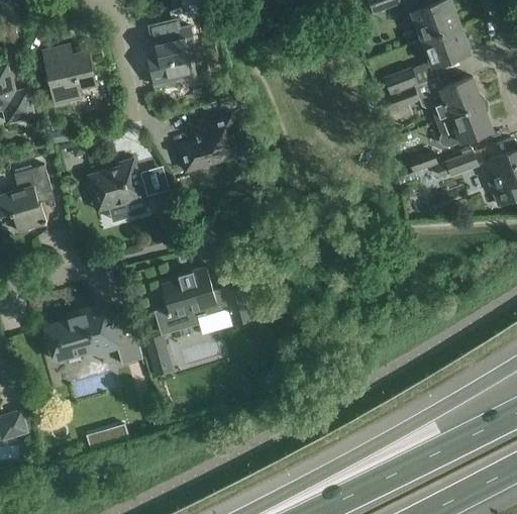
[(201,13),(197,0),(196,0),(192,1),(195,14),(201,13)]
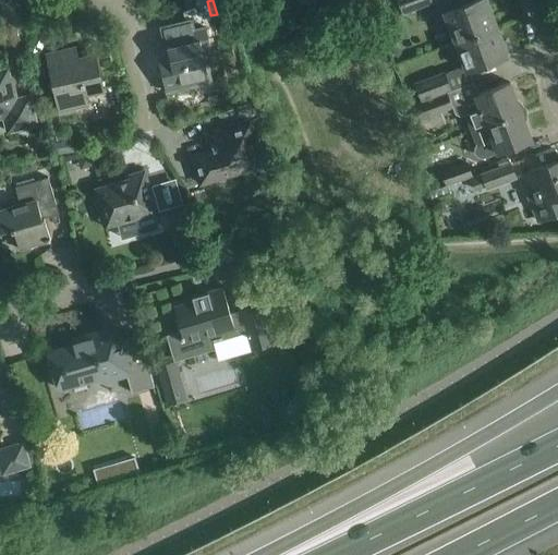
[(431,4),(428,0),(396,0),(403,15),(431,4)]
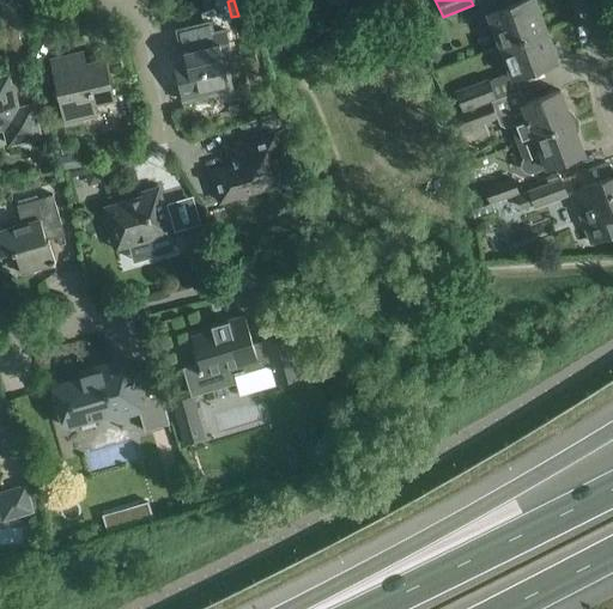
[(487,16),(501,49),(546,32),(533,0),(529,0),(505,10),(501,0),(484,0),(479,2),(484,17),(487,16)]
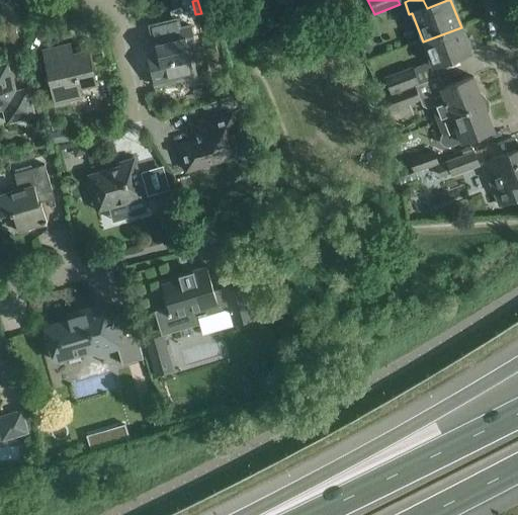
[(461,27),(423,41),(433,68),(470,54),(461,27)]
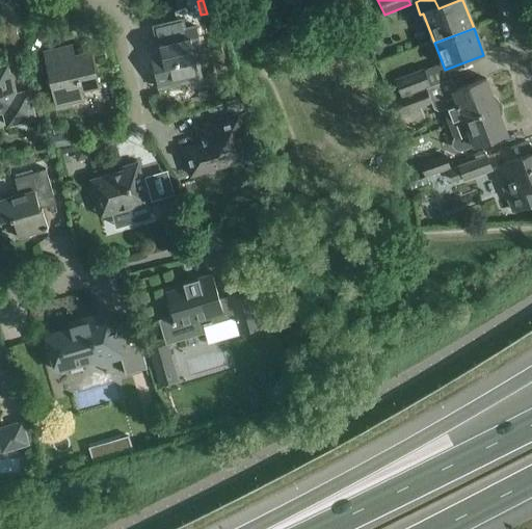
[(200,79),(198,75),(192,48),(201,46),(196,29),(157,37),(161,55),(151,58),(158,89),(200,79)]
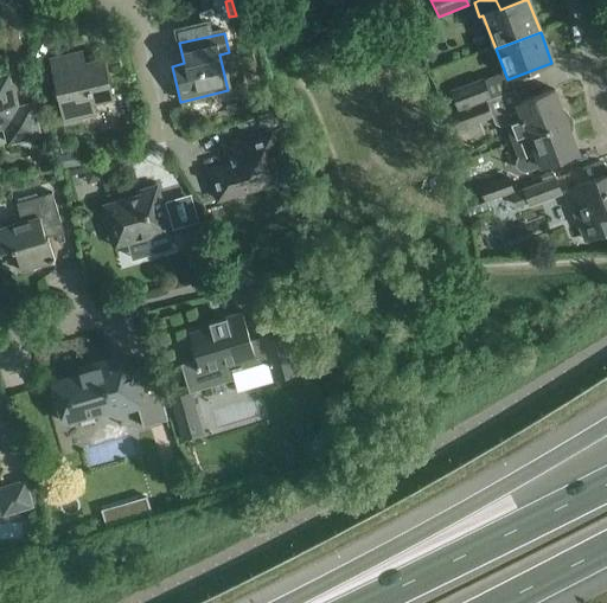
[(113,102),(103,61),(77,68),(74,56),(50,62),(65,124),(96,117),(94,106),(113,102)]
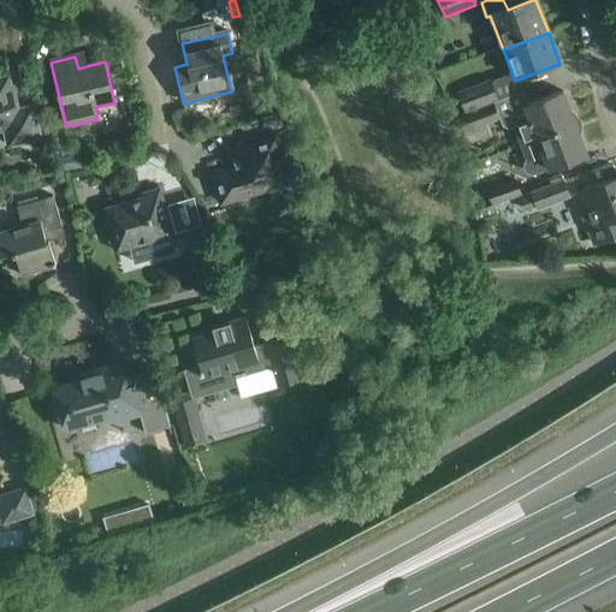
[(0,82),(0,131),(5,130),(9,148),(40,141),(33,108),(15,113),(7,81),(0,82)]
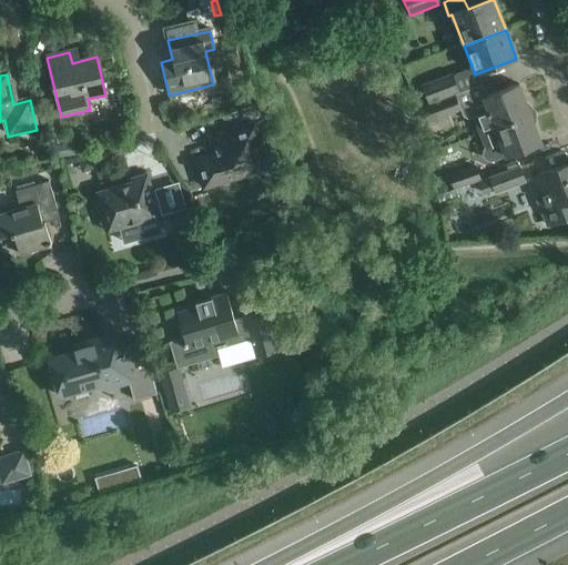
[(423,88),(428,104),(457,94),(450,78),(423,88)]
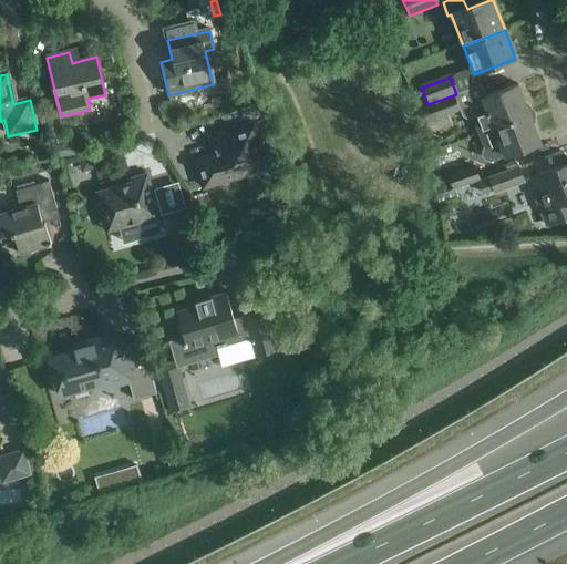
[(473,119),(480,134),(529,115),(518,86),(486,99),(482,86),(454,96),(454,98),(420,111),(425,124),(467,109),(471,120),(473,119)]
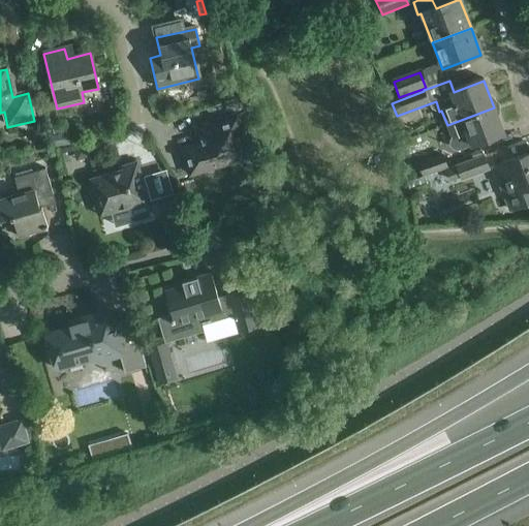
[(471,147),(483,143),(504,134),(494,107),(447,125),(453,140),(452,140),(450,141),(450,142),(450,143),(449,145),(449,146),(450,147),(450,148),(452,149),(452,150),(453,150),(454,151),(455,151),(456,152),(458,152),(471,147)]
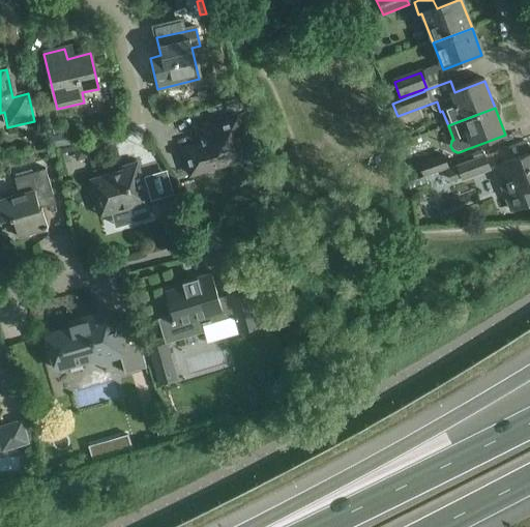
[(247,160),(236,120),(197,132),(201,147),(183,152),(190,177),(247,160)]
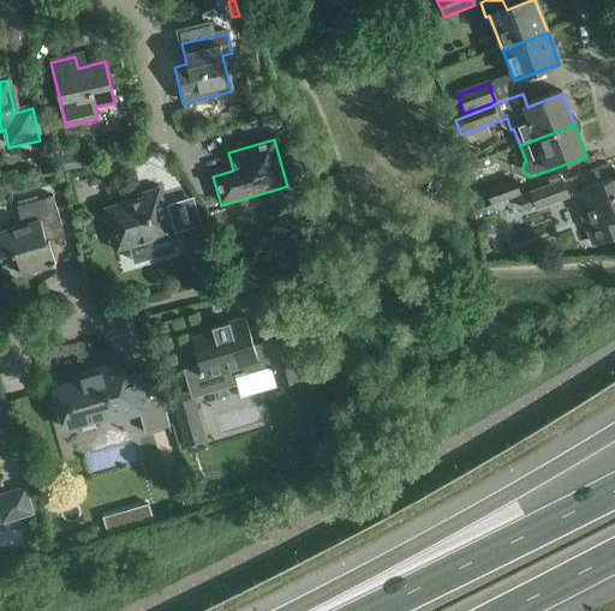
[(61,159),(63,171),(79,169),(78,157),(61,159)]
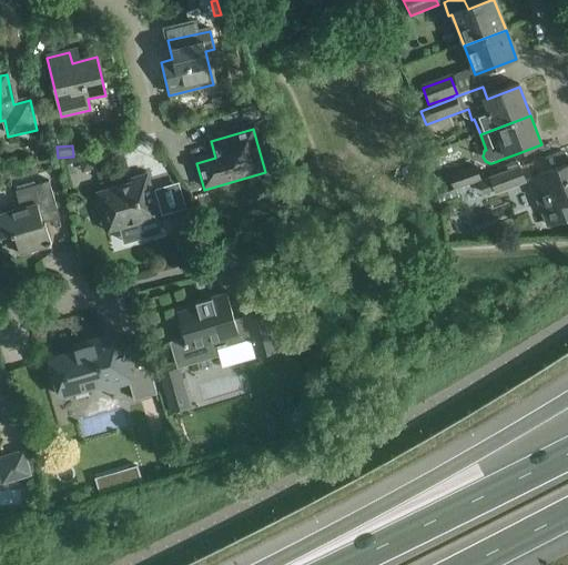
[(536,197),(541,213),(547,228),(567,219),(567,165),(533,180),(538,195),(536,197)]
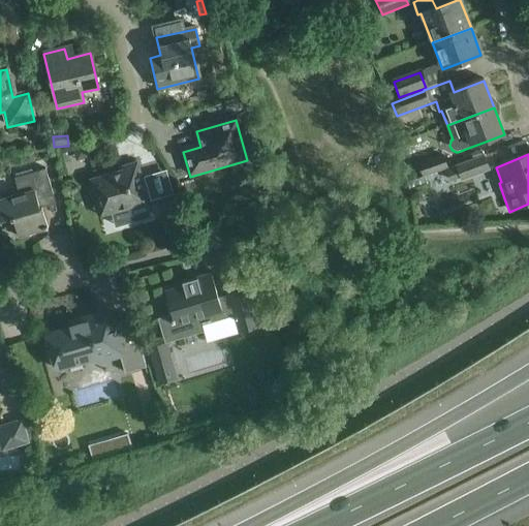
[(418,165),(423,179),(424,179),(445,171),(440,157),(418,165)]
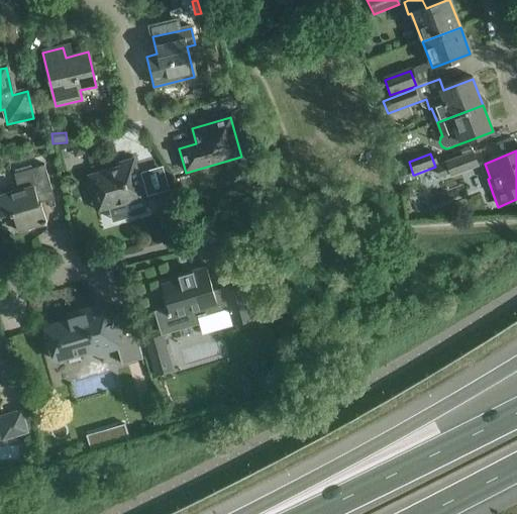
[(438,180),(448,176),(449,179),(477,169),(472,155),(444,165),(434,169),(438,180)]
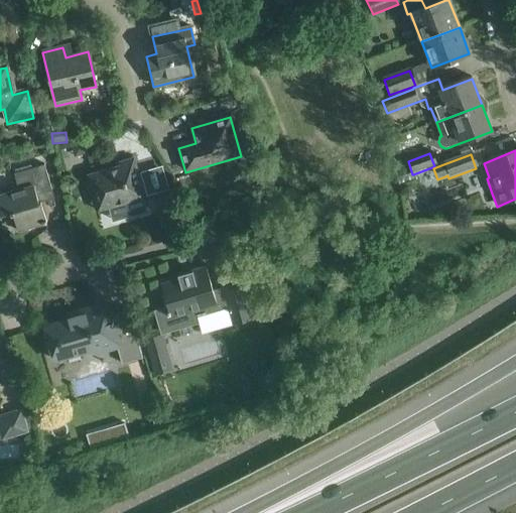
[(130,217),(127,204),(144,199),(133,160),(119,164),(120,167),(86,177),(96,213),(109,209),(113,222),(130,217)]
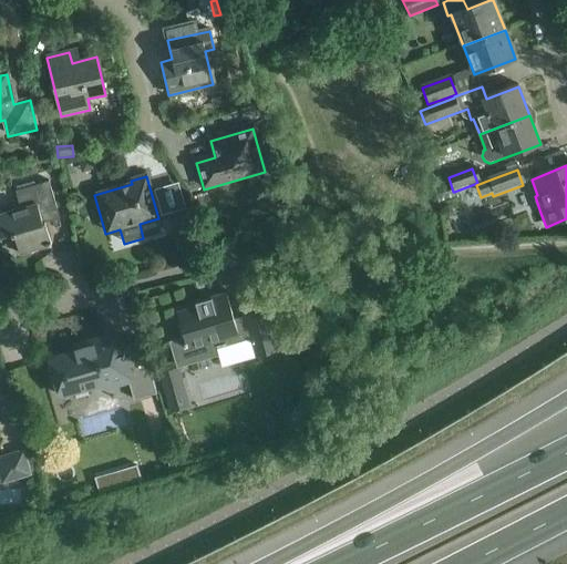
[(21,209),(0,214),(0,229),(2,237),(11,235),(11,237),(13,236),(20,256),(51,247),(42,215),(57,211),(49,183),(16,192),(21,209)]
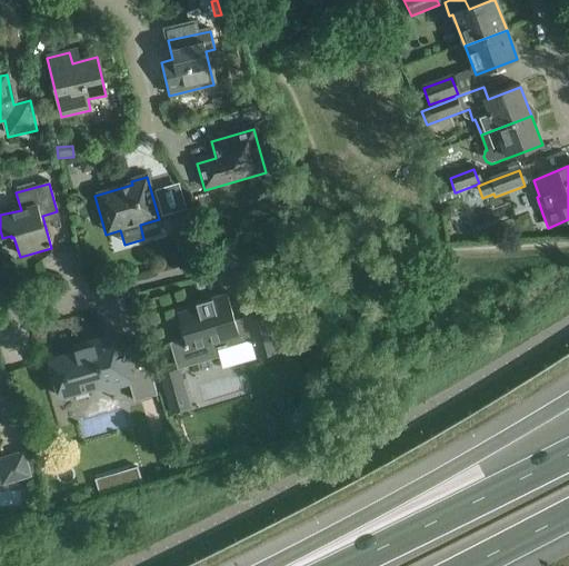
[(459,200),(456,192),(455,192),(439,198),(441,207),(459,200)]
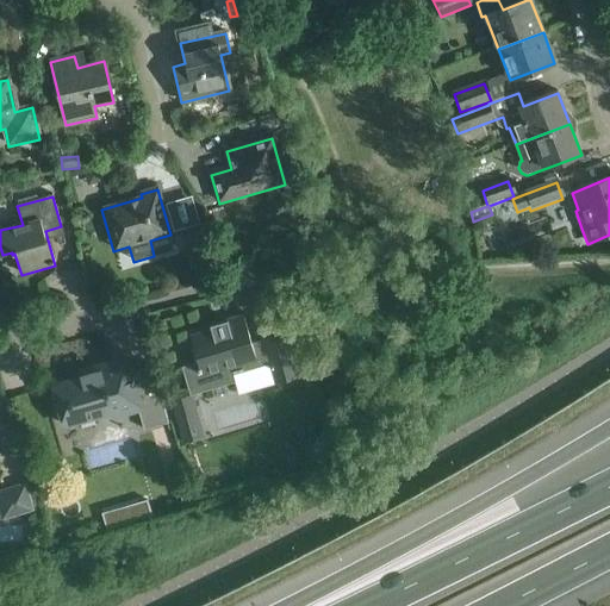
[(219,274),(216,260),(191,267),(195,281),(219,274)]
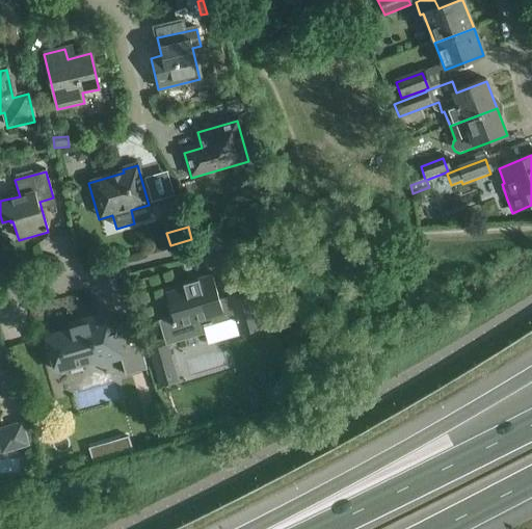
[(158,322),(165,346),(205,335),(202,325),(224,319),(212,278),(198,281),(183,285),(184,290),(165,295),(173,318),(158,322)]
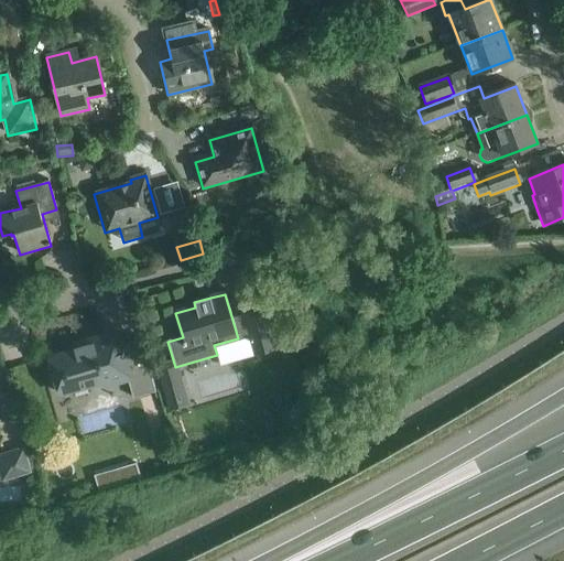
[(242,317),(248,336),(253,357),(273,352),(261,312),(242,317)]
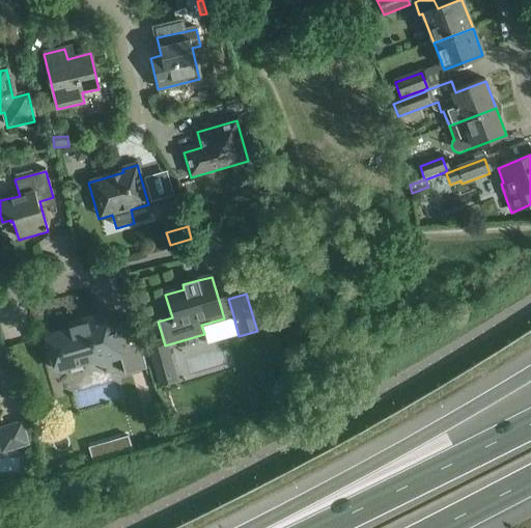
[(110,313),(70,326),(72,331),(46,338),(56,372),(100,360),(101,364),(120,358),(126,376),(146,369),(132,320),(114,326),(110,313)]
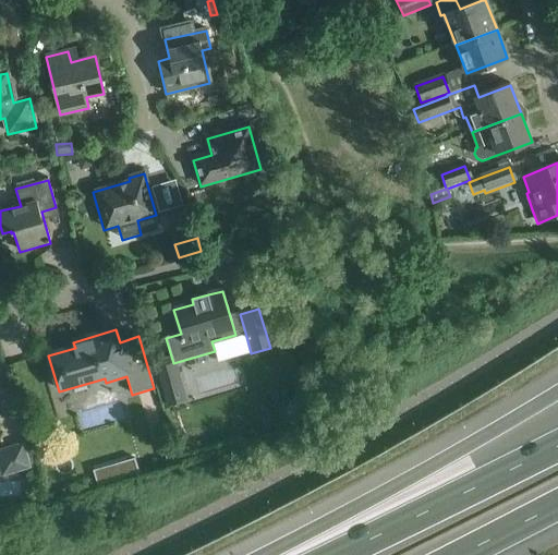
[(156,369),(167,408),(187,402),(176,363),(156,369)]
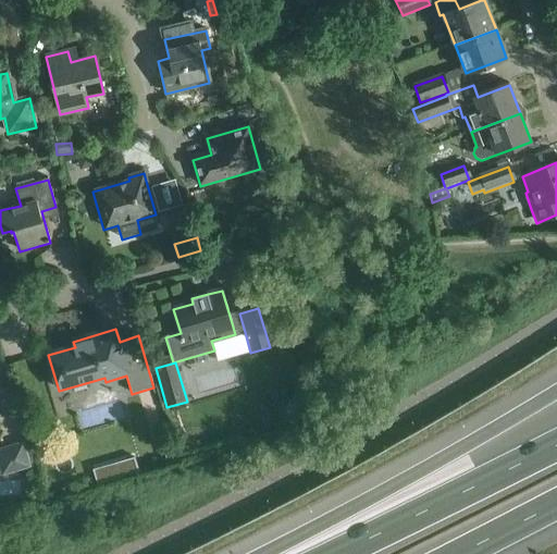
[(0,451),(7,474),(34,466),(27,444),(0,451)]
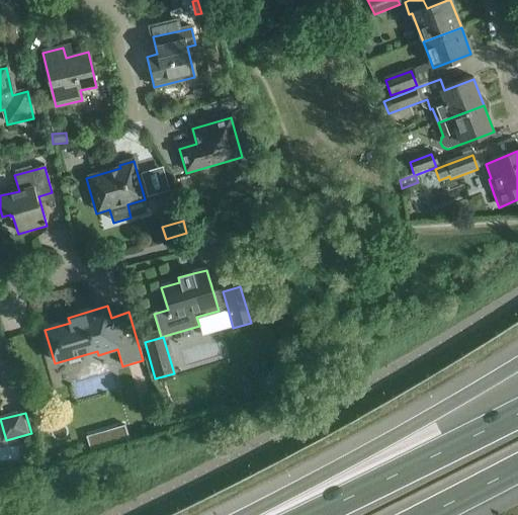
[(125,426),(86,438),(90,451),(130,440),(125,426)]
